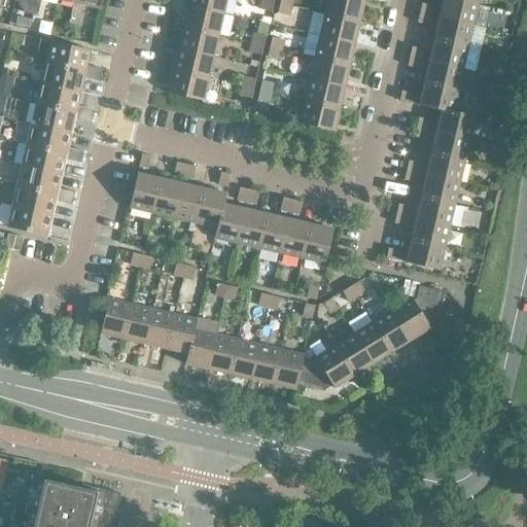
[(13,0),(14,1),(20,2),(25,10),(24,13),(37,16),(39,6),(30,3),(30,0),(13,0)]
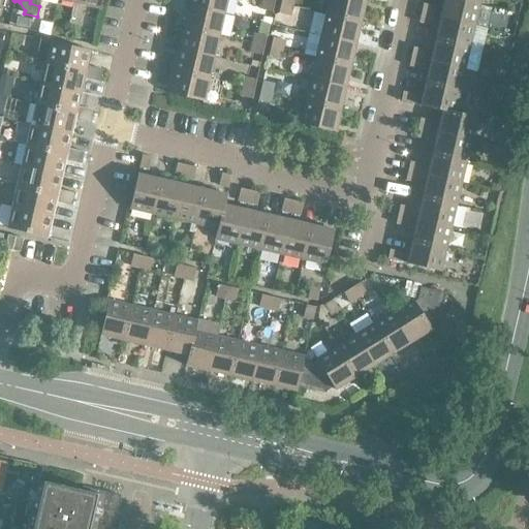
[(101,0),(79,0),(79,4),(73,3),(71,13),(81,16),(84,5),(100,8),(101,0)]
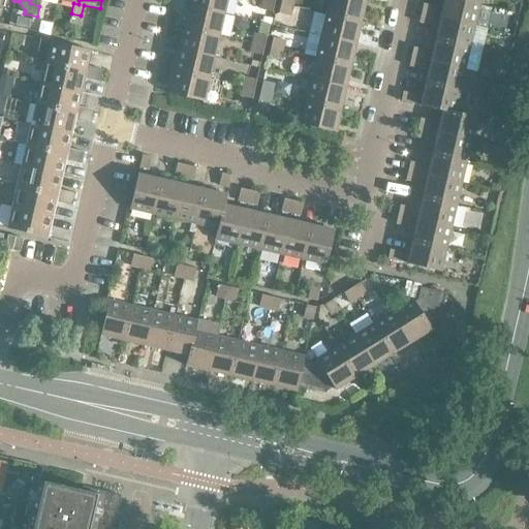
[(223,13),(226,0),(190,0),(189,5),(223,13)]
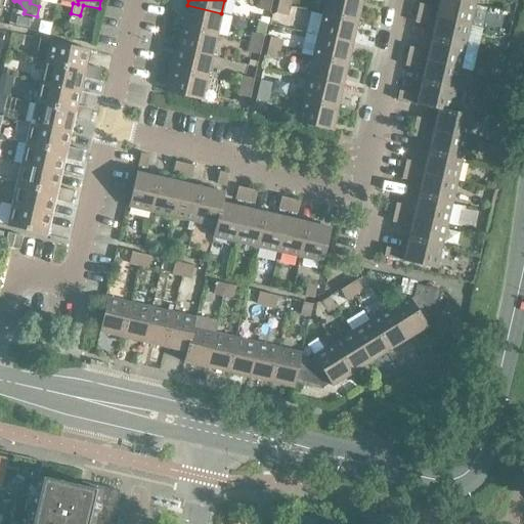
[(269,11),(271,2),(262,0),(259,0),(258,9),(269,11)]
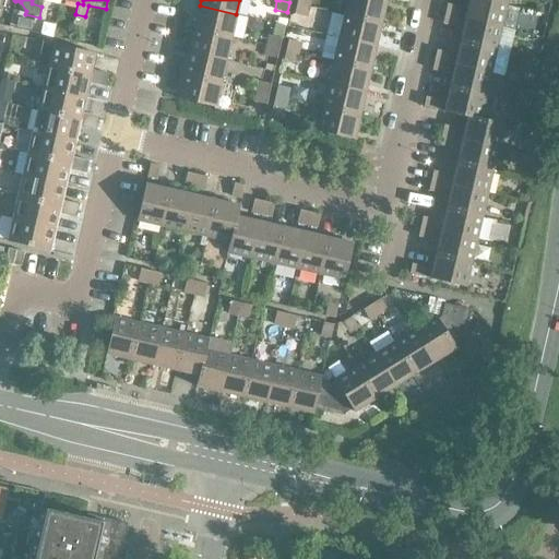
[(381,23),(387,0),(385,0),(347,0),(344,15),(381,23)]
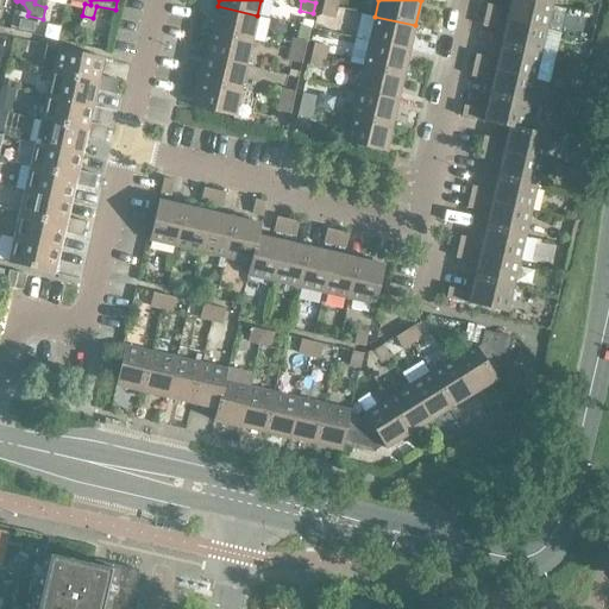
[(546,30),(552,5),(532,0),(510,0),(507,20),(546,30)]
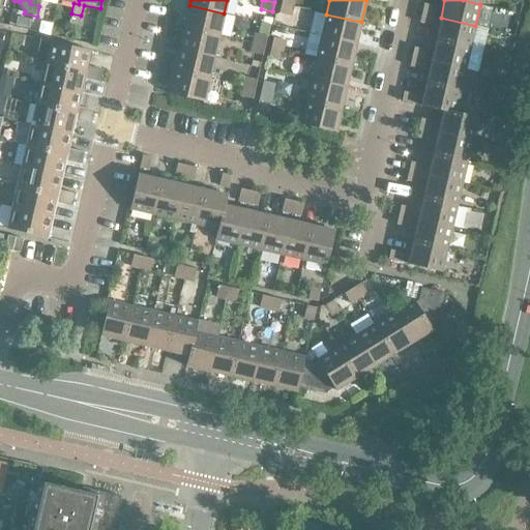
[(291,16),(293,6),(281,3),(278,13),(291,16)]
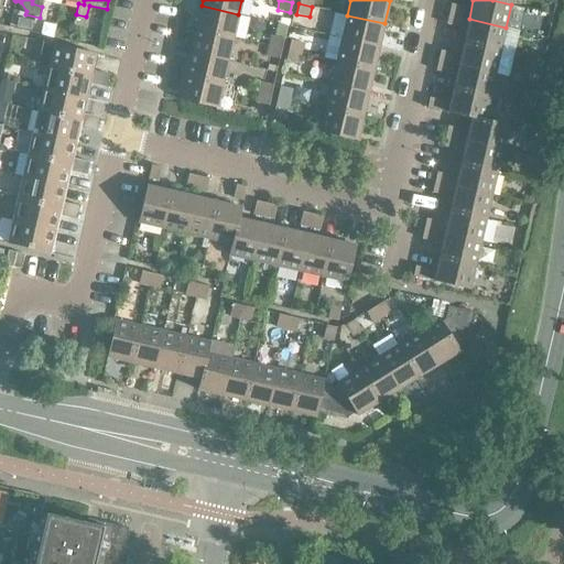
[(464,7),(451,4),(448,14),(462,18),(464,7)]
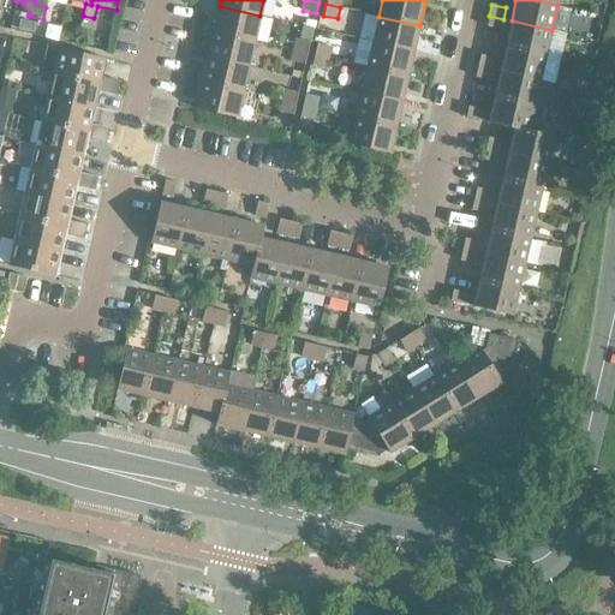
[(255,41),(260,16),(220,6),(214,31),(255,41)]
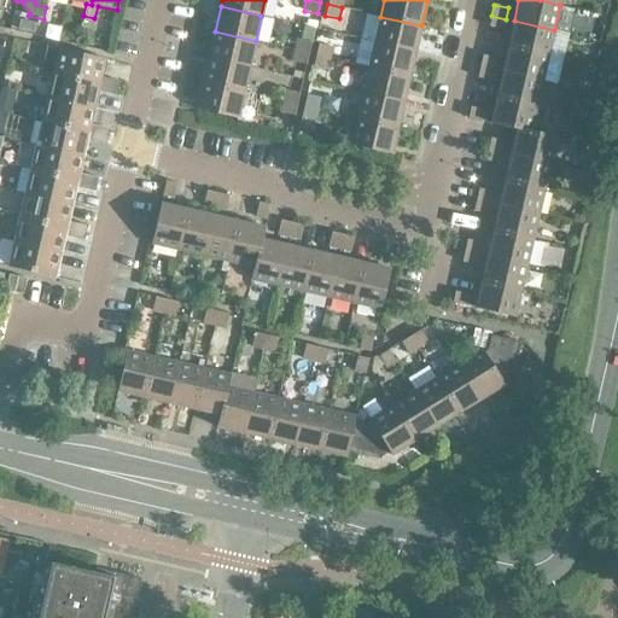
[(92,30),(94,18),(83,16),(81,28),(92,30)]
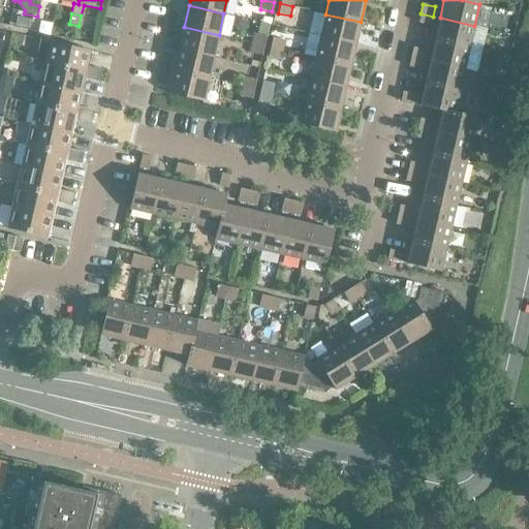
[(430,26),(433,17),(421,13),(418,23),(430,26)]
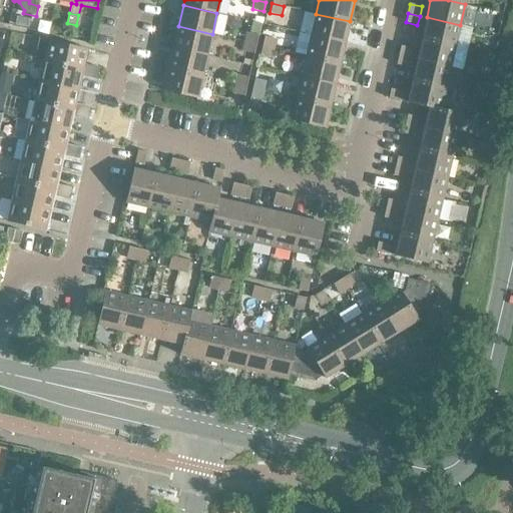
[(345,43),(350,21),(316,14),(311,35),(345,43)]
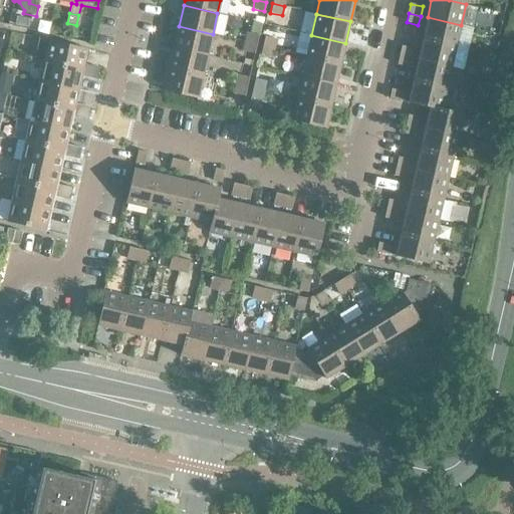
[(456,46),(461,25),(428,17),(423,38),(456,46)]
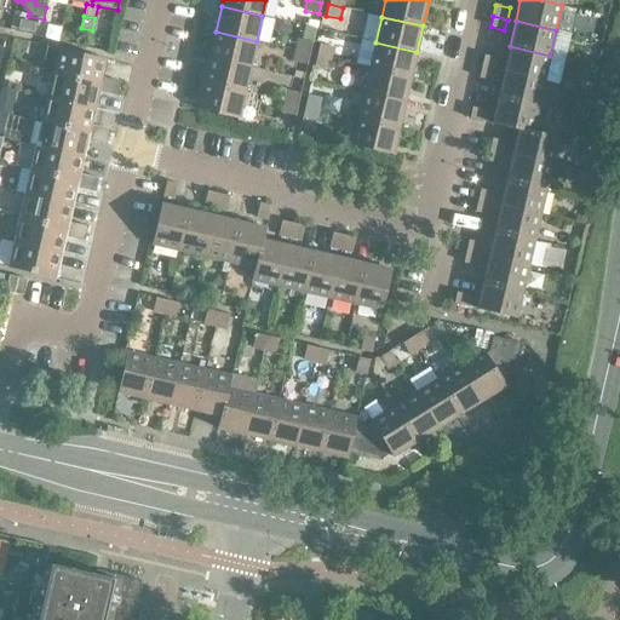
[(21,23),(18,33),(33,36),(34,26),(21,23)]
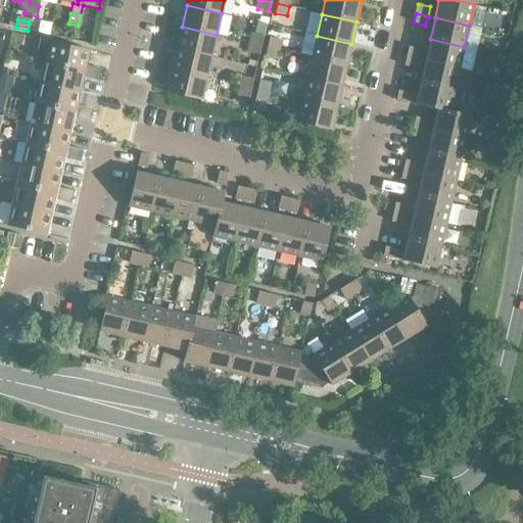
[(211,56),(217,35),(182,27),(177,49),(211,56)]
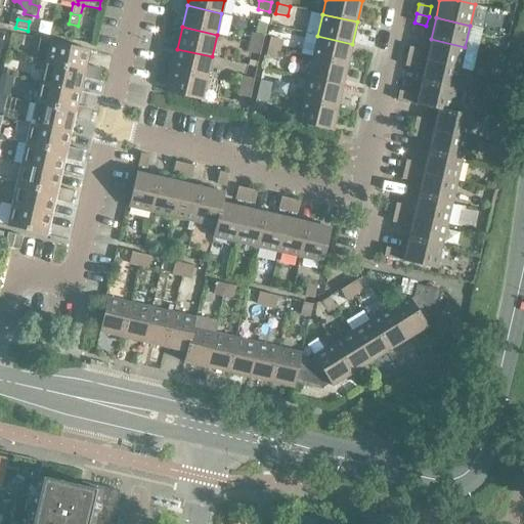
[(262,45),(264,36),(252,33),(250,42),(262,45)]
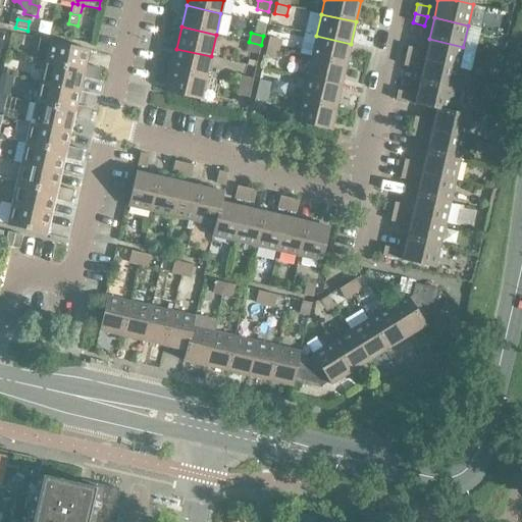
[(346,64),(351,44),(316,36),(312,57),(346,64)]
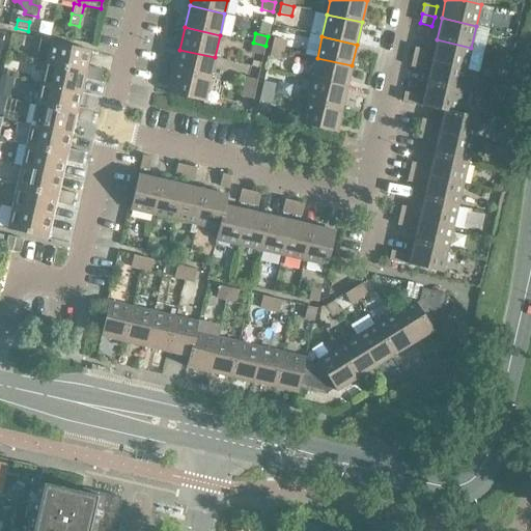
[(274,37),(271,47),(283,50),(285,40),(274,37)]
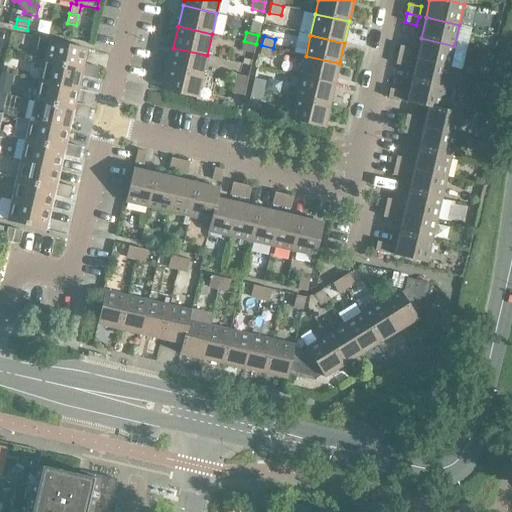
[(449,67),(454,46),(421,38),(416,59),(449,67)]
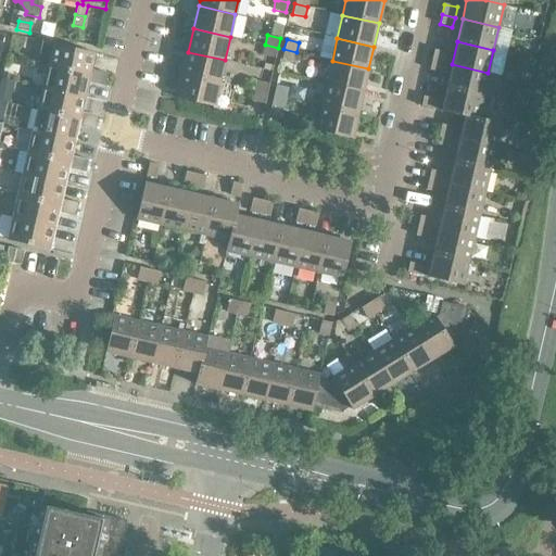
[(52,43),(47,66),(89,76),(88,83),(97,85),(100,72),(91,70),(95,53),(52,43)]
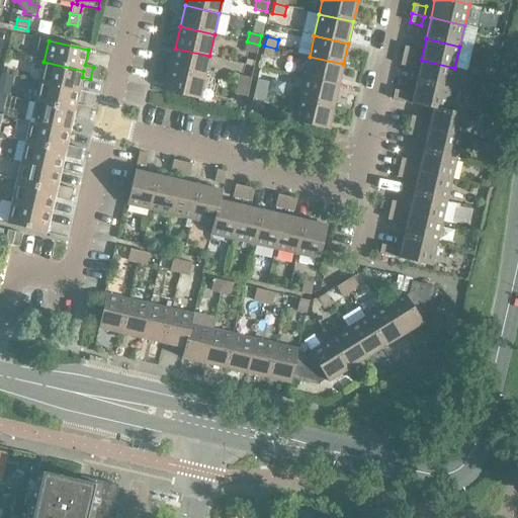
[(257,54),(259,45),(247,41),(245,52),(257,54)]
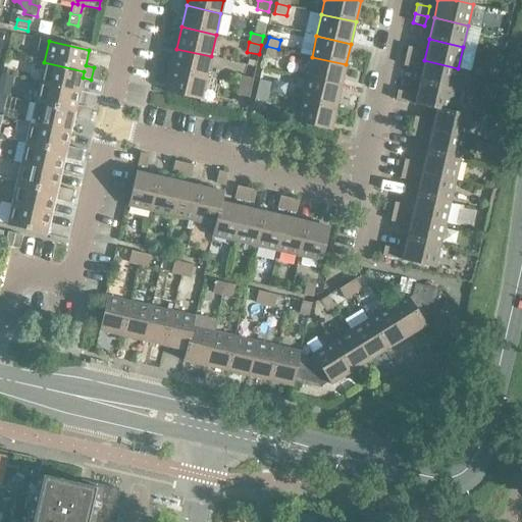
[(276,58),(278,49),(266,46),(264,56),(276,58)]
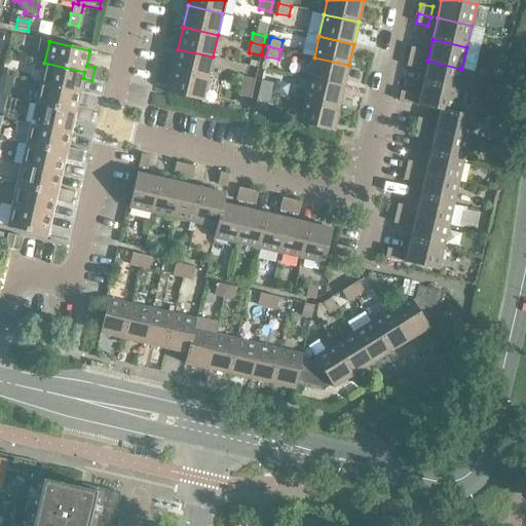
[(422,49),(410,47),(408,57),(420,60),(422,49)]
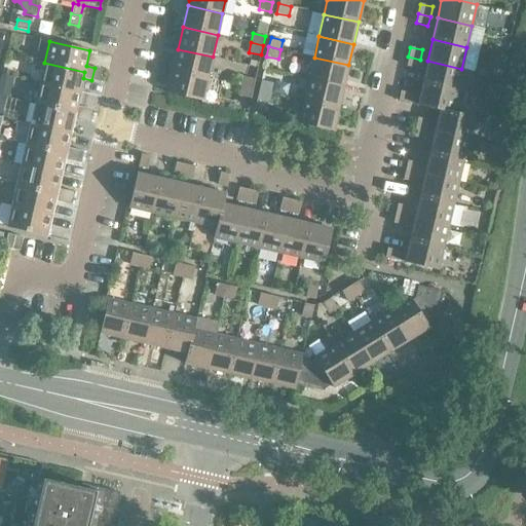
[(208,78),(213,57),(178,49),(173,70),(208,78)]
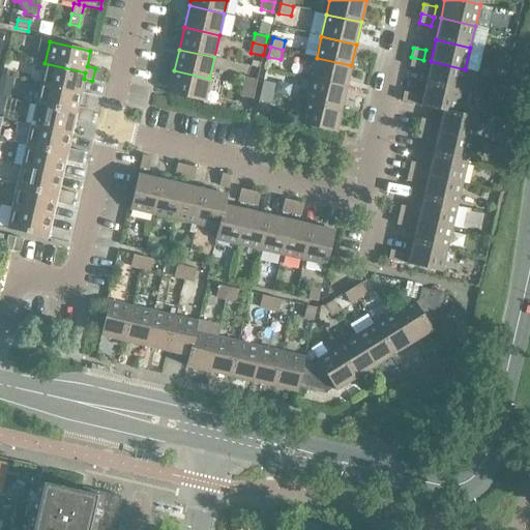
[(421,69),(423,60),(411,57),(409,66),(421,69)]
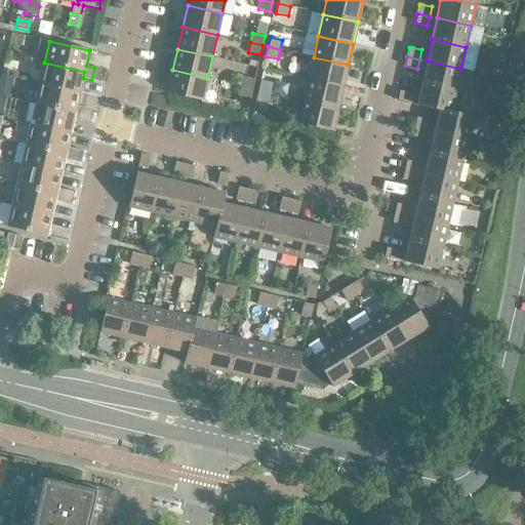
[(342,87),(348,65),(314,57),(309,79),(342,87)]
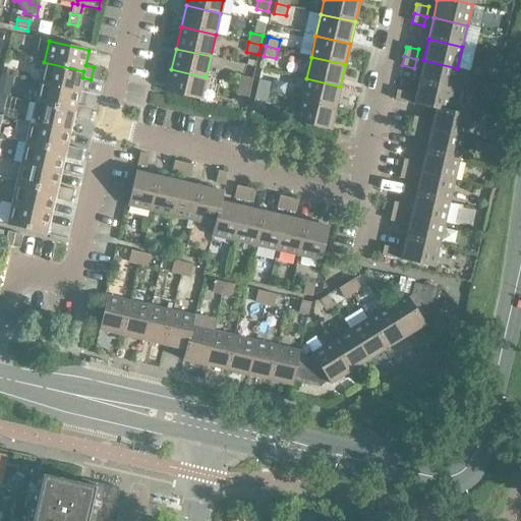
[(452,90),(457,68),(423,60),(418,81),(452,90)]
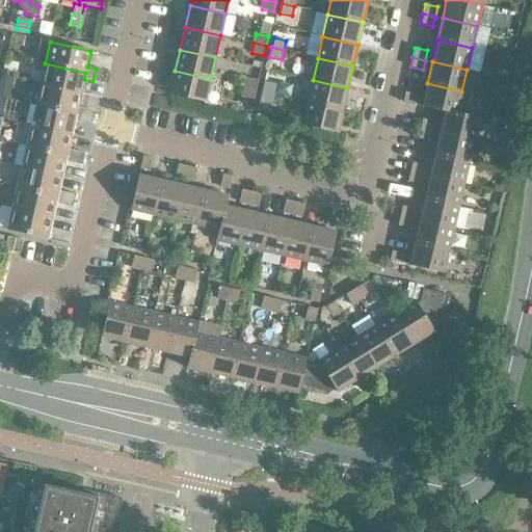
[(81,94),(84,79),(85,73),(45,63),(41,84),(81,94)]
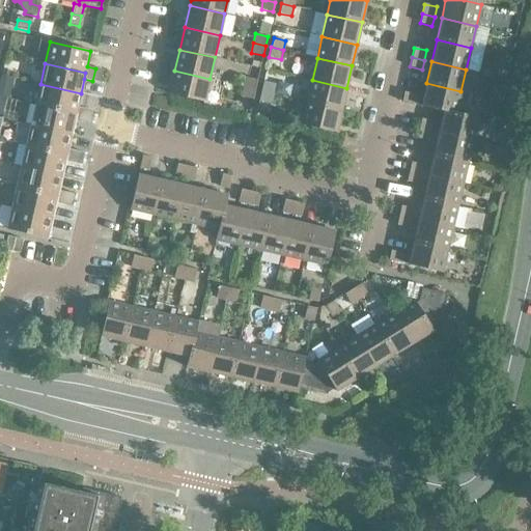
[(103,71),(95,68),(92,81),(101,82),(103,71)]
